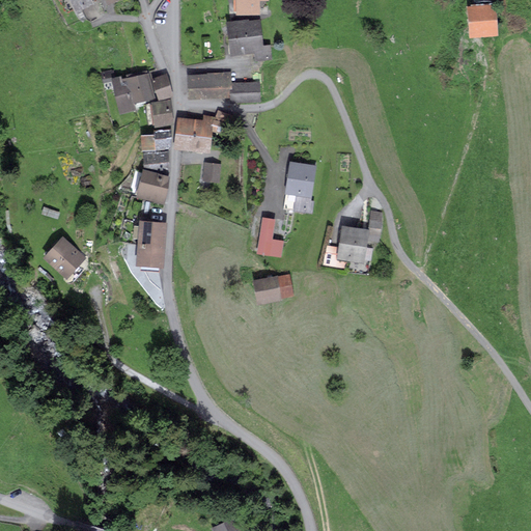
[(92,0),(70,0),(76,12),(94,3),(92,0)]
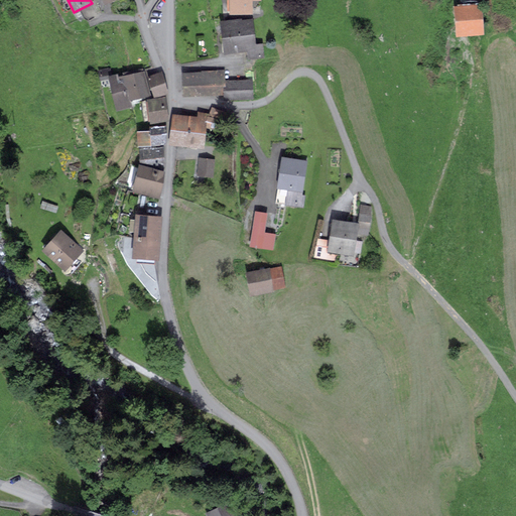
[(261,1),(261,0),(229,0),(230,14),(253,14),(253,1),(261,1)]
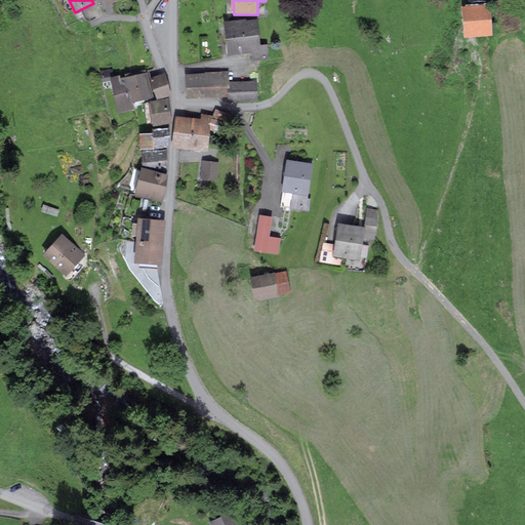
[(491,4),(462,6),(465,37),(493,35),(491,4)]
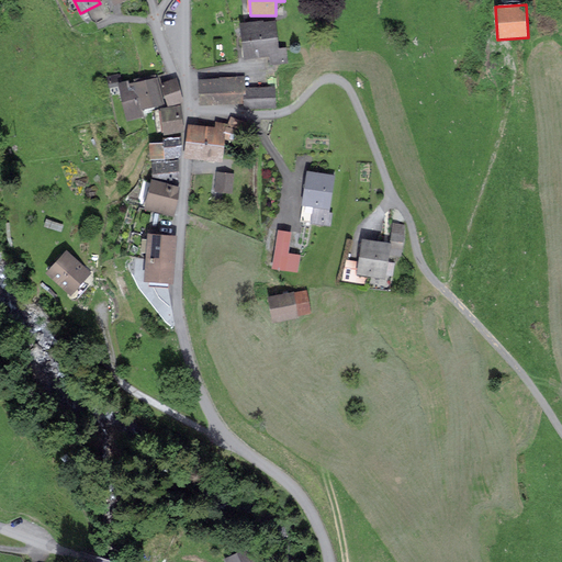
[(263,20),(240,23),(245,59),(269,56),(270,65),(289,63),(287,46),(279,47),(276,20),(263,21),(263,20)]
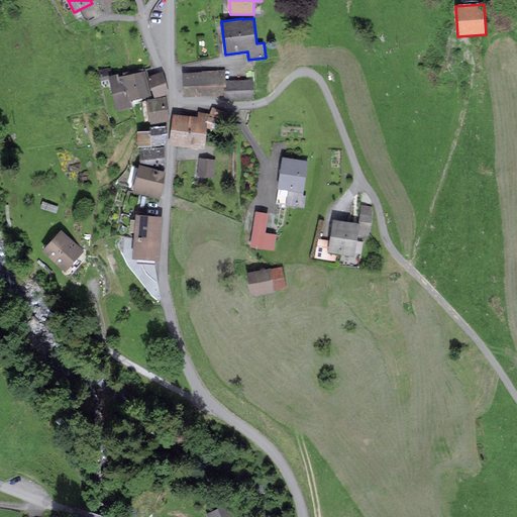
[(130,100),(124,75),(119,76),(118,74),(113,75),(111,68),(98,71),(101,81),(109,79),(116,111),(132,107),(130,100)]
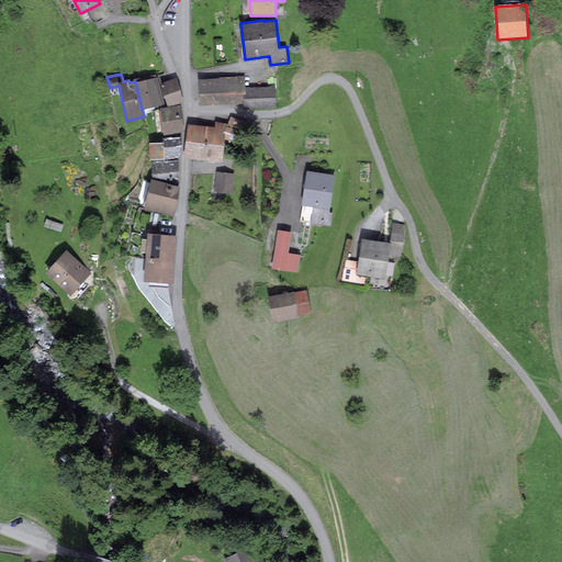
[(165,104),(157,74),(135,79),(135,81),(142,109),(165,104)]
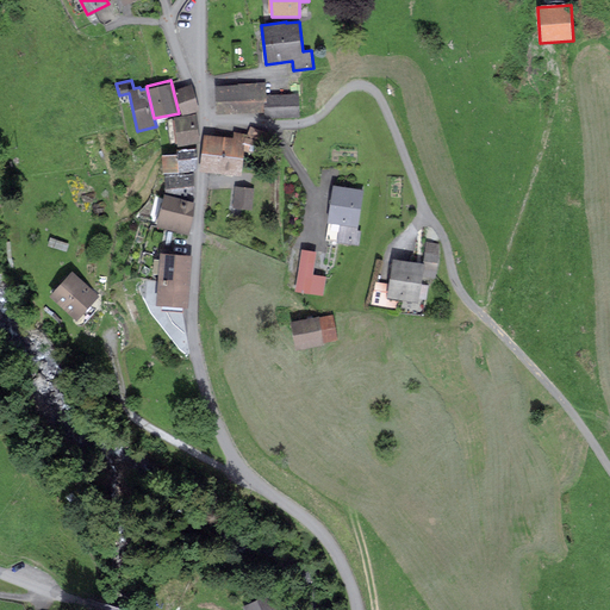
[(267,94),(266,82),(238,83),(238,85),(216,86),(217,114),(265,112),(265,94),(267,94)]
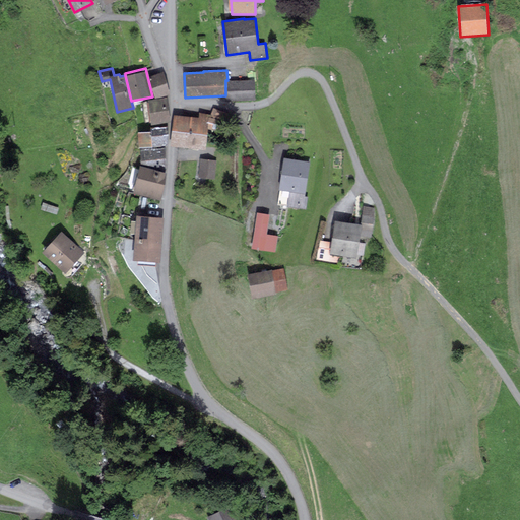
[(164,72),(148,76),(155,99),(171,94),(164,72)]
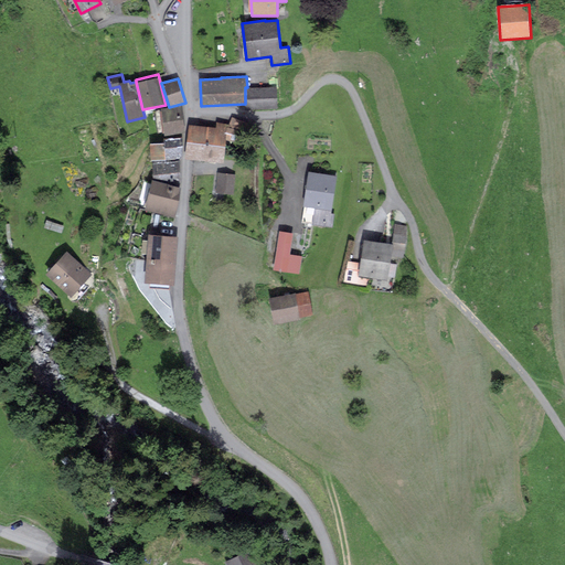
[(247,87),(245,87),(245,104),(245,109),(278,108),(277,86),(247,87)]
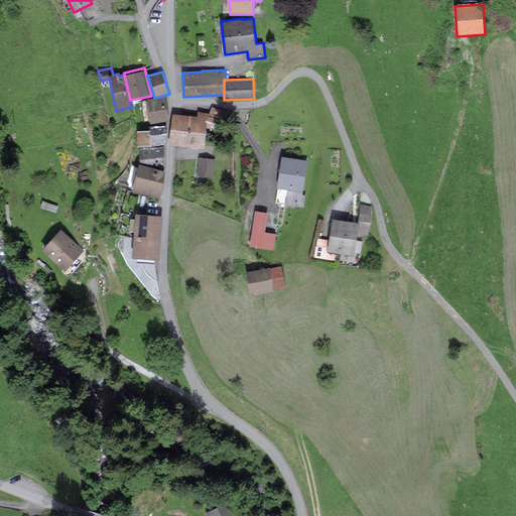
[(166,97),(147,99),(147,102),(146,102),(148,122),(150,122),(150,124),(169,121),(166,97)]
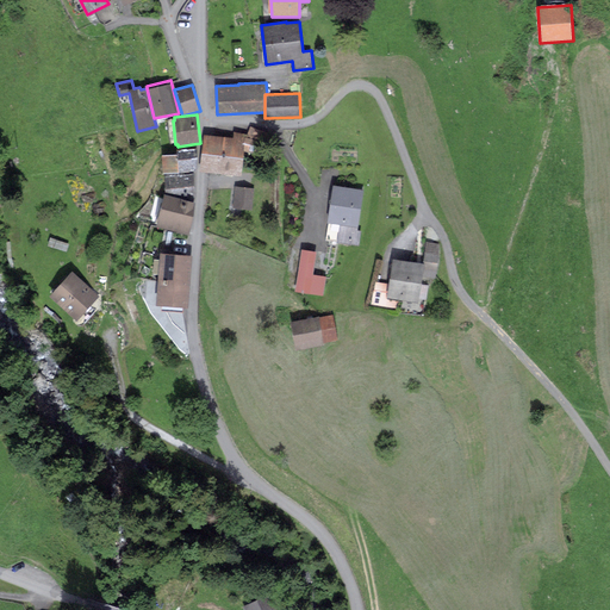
[(234,137),(205,135),(203,154),(243,159),(244,151),(256,154),(259,139),(265,142),(268,132),(250,126),(248,135),(234,131),(234,137)]
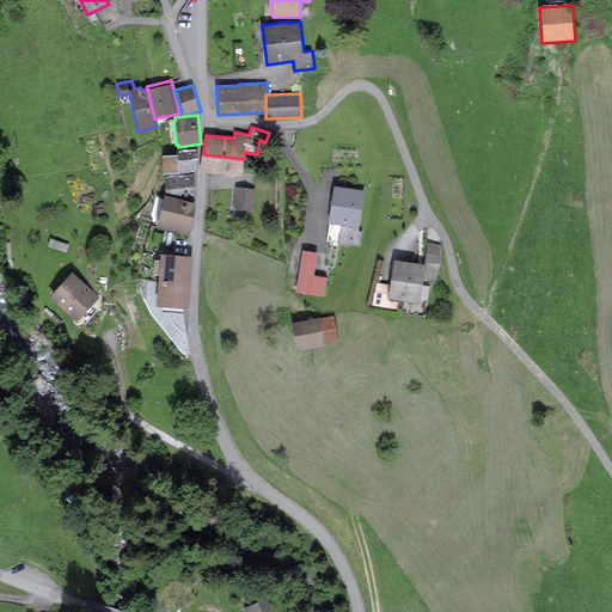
[(178,154),(163,155),(164,173),(197,172),(199,166),(197,148),(177,150),(178,154)]
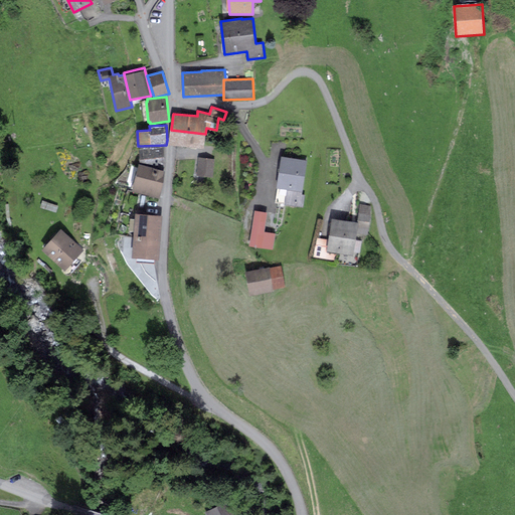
[(205,134),(171,130),(169,145),(204,149),(205,134)]
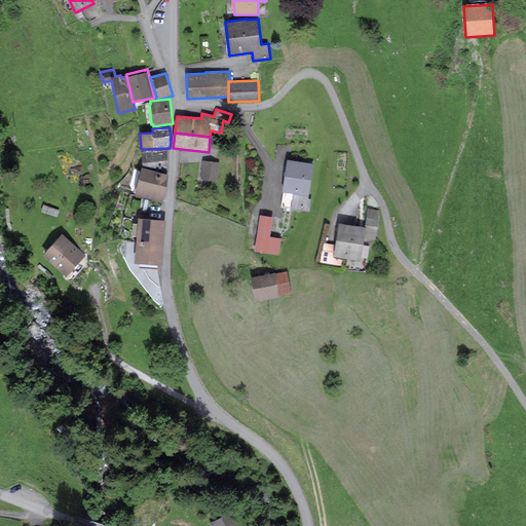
[(158,149),(142,150),(143,167),(167,174),(168,149),(159,150),(158,149)]
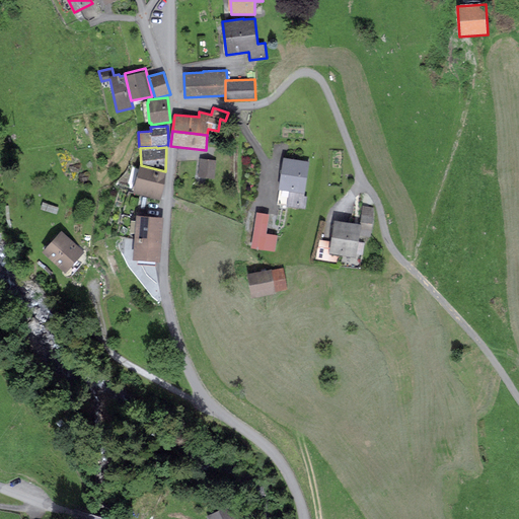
[(284,157),(277,205),(306,209),(307,196),(304,196),(309,161),(284,157)]
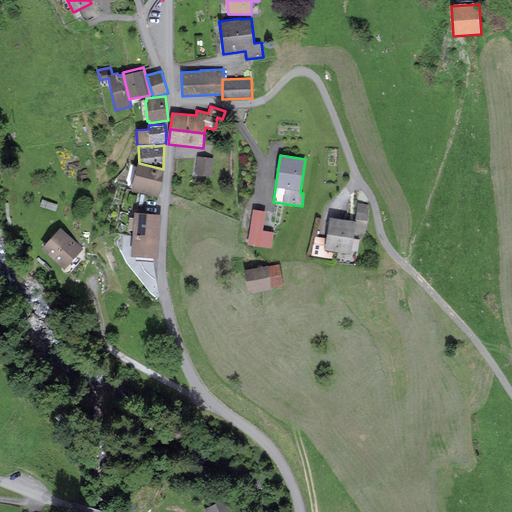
[(214,158),(198,156),(195,174),(212,177),(214,158)]
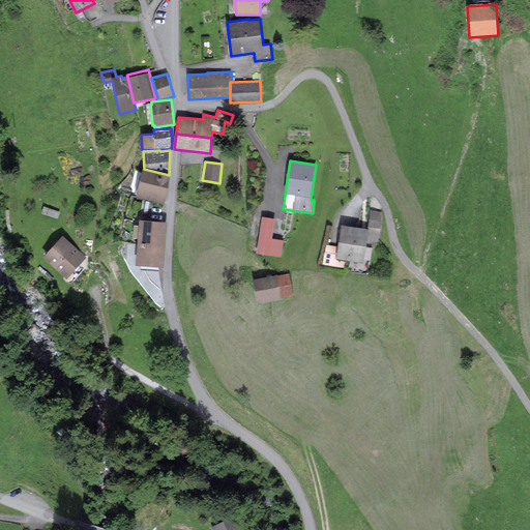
[(144,169),(143,169),(136,197),(165,204),(169,175),(144,169)]
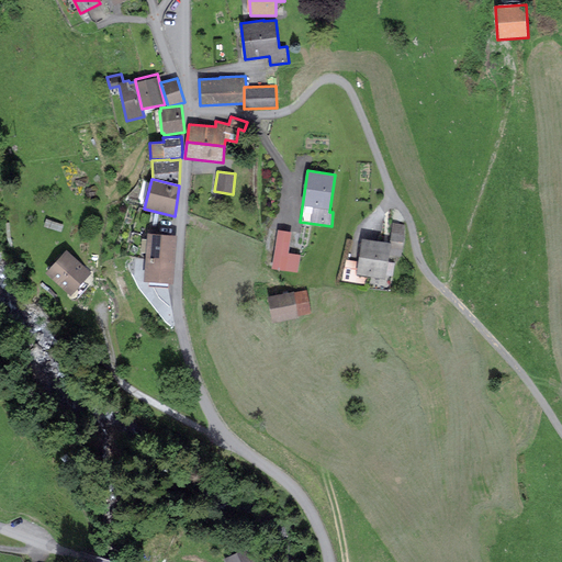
[(46,218),(44,226),(63,232),(65,225),(46,218)]
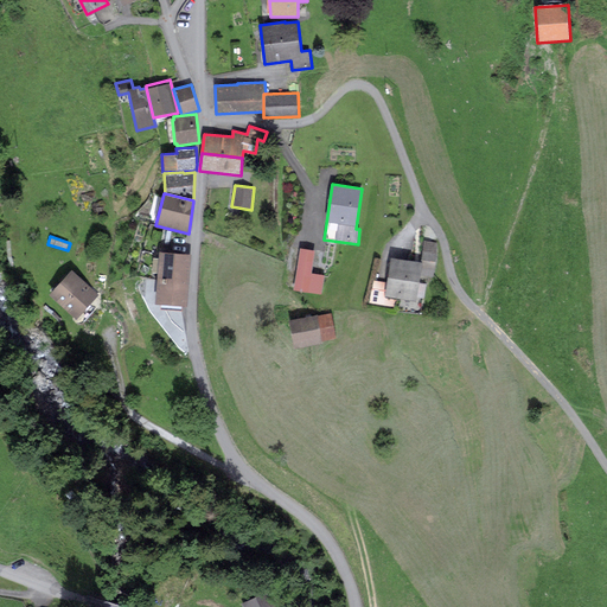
[(425,241),(421,262),(391,257),(387,282),(374,280),(370,304),(395,308),(397,298),(416,301),(417,296),(425,298),(427,283),(420,282),(421,275),(433,276),(439,243),(425,241)]
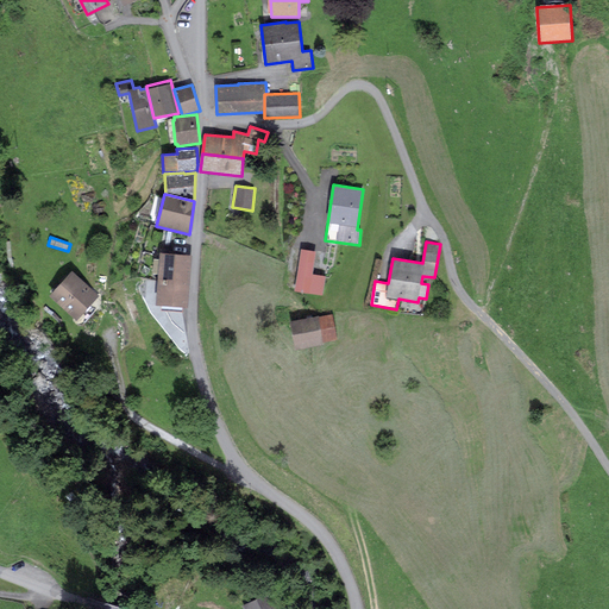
[(302,249),(295,292),(322,295),(326,276),(313,274),(316,251),(302,249)]
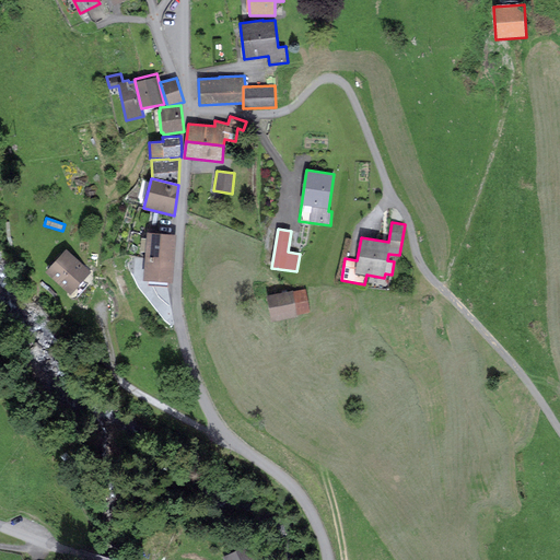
[(148,232),(147,237),(142,237),(141,251),(146,252),(146,257),(175,259),(177,234),(148,232)]
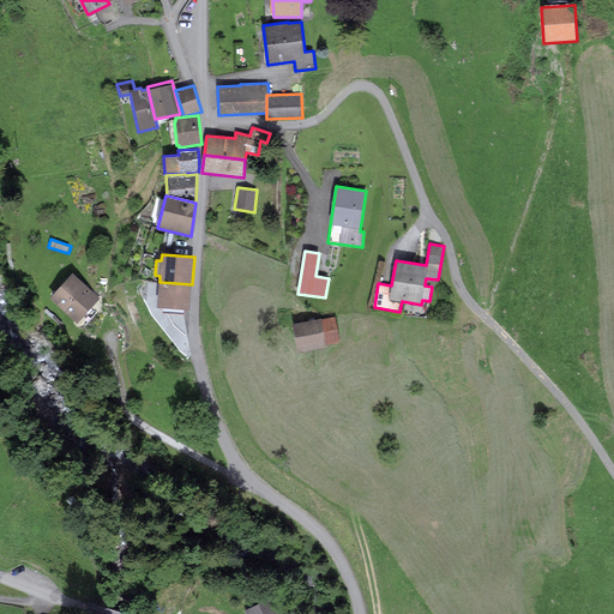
[(73,272),(49,298),(78,323),(101,299),(73,272)]
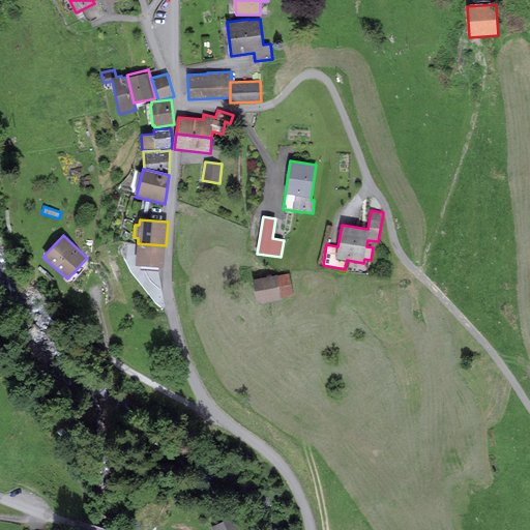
[(166,245),(138,243),(136,265),(164,267),(166,245)]
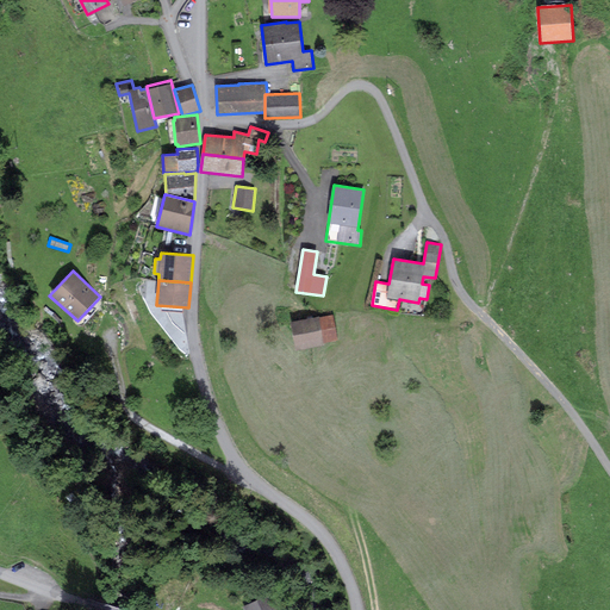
[(291,322),(296,350),(324,346),(324,343),(338,340),(334,313),(291,322)]
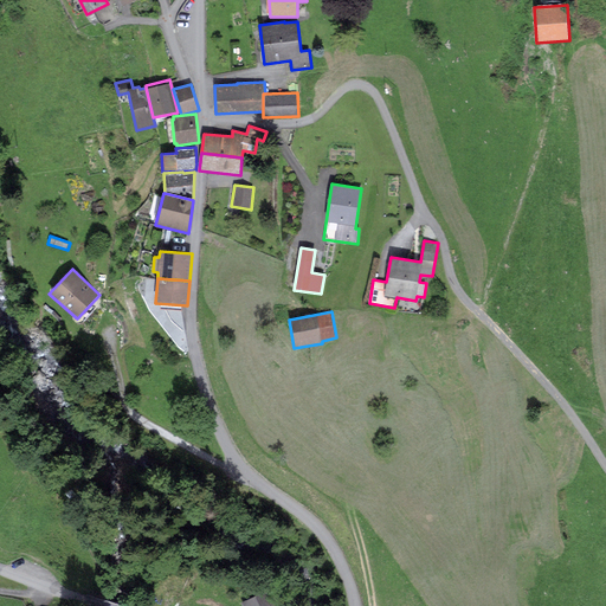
[(275,605),(268,590),(242,603),(243,605),(275,605)]
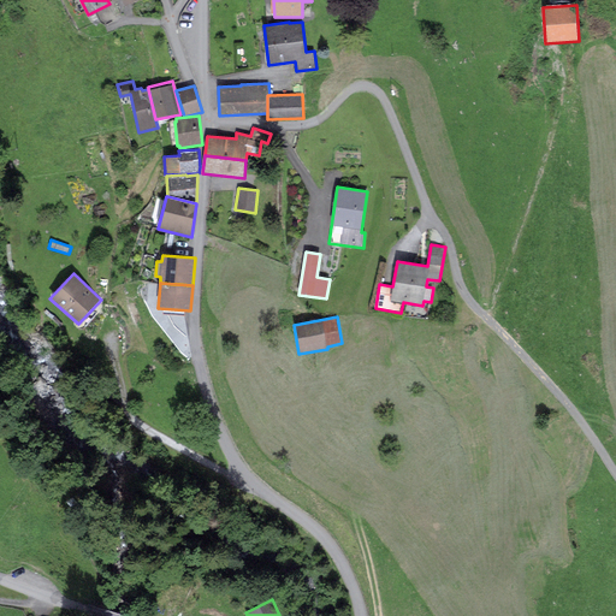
All buildings are outlined.
